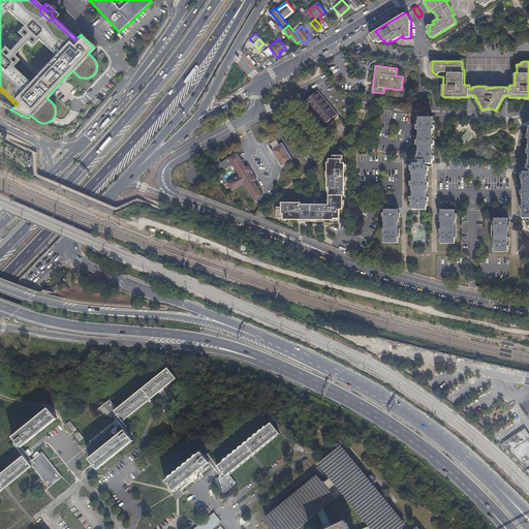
[(317,90),(305,100),(324,124),(337,114),(317,90)]
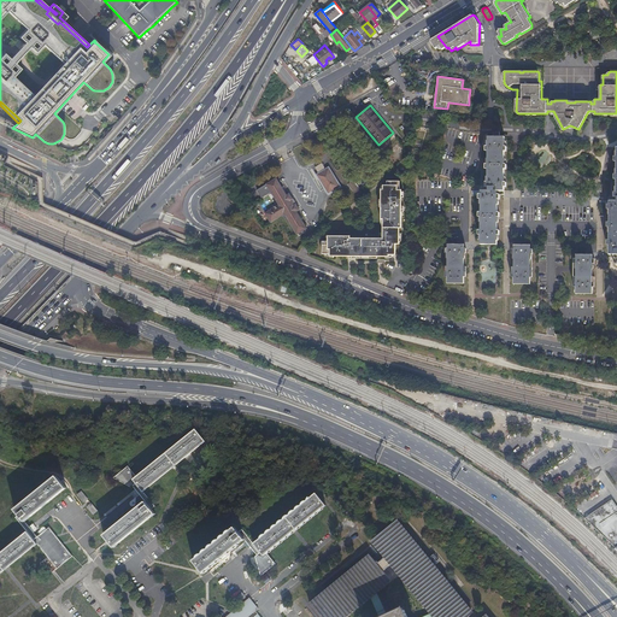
[(481,234),(481,244),(498,244),(498,234),(500,234),(500,229),(498,229),(498,216),(500,216),(500,212),(498,212),(498,199),(500,199),(500,194),(497,194),(497,191),(505,191),(505,187),(507,187),(507,182),(505,182),(505,169),(507,169),(507,164),(505,164),(505,151),(507,151),(507,146),(505,146),(505,136),(500,136),(500,131),(494,131),(494,136),(488,136),(488,146),(486,146),(486,151),(488,151),(488,164),(486,164),(486,169),(488,169),(488,182),(486,182),(486,186),(488,186),(488,189),(471,189),(471,194),(480,194),(480,198),(481,198),(481,211),(480,211),(480,216),(481,216),(481,229),(479,229),(479,234),(481,234)]
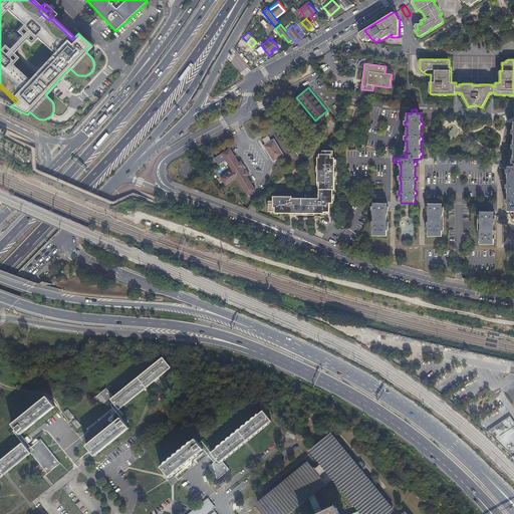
[(513,122),(513,126),(512,126),(511,135),(513,135),(513,146),(511,146),(511,150),(513,150),(513,161),(511,161),(511,165),(513,165),(513,168),(499,168),(499,172),(506,172),(506,175),(508,175),(508,186),(506,186),(506,190),(508,190),(507,201),(506,201),(506,205),(507,205),(507,212),(513,212),(513,122)]
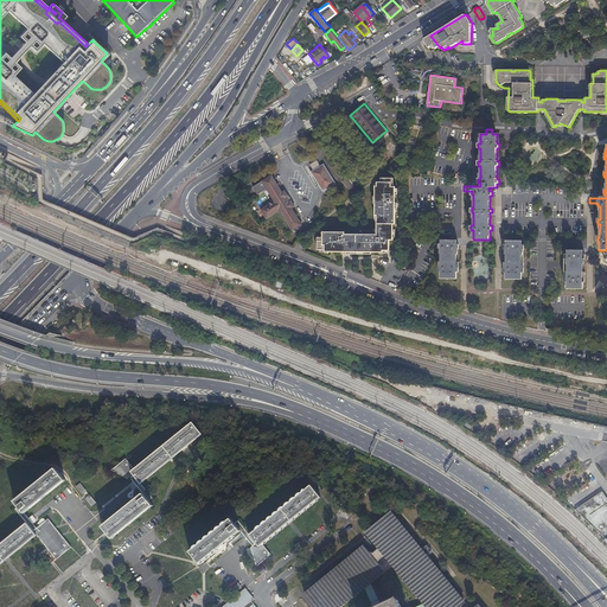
[(311,164),(314,170),(321,166),(318,160),(311,164)]
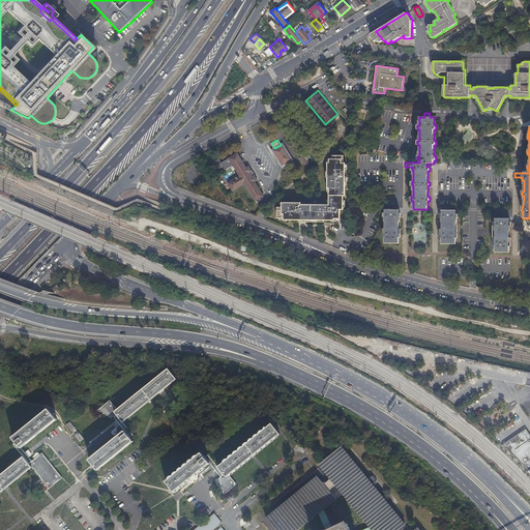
[(281,145),(274,148),(272,150),(283,167),(293,159),(283,143),(281,145)]
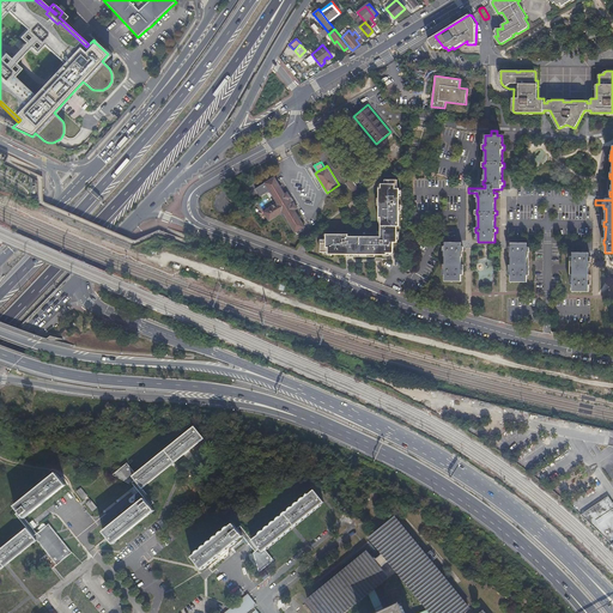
[(274,177),(255,189),(260,196),(269,190),(277,202),(263,211),(269,220),(283,212),(296,232),(305,226),(295,210),(297,208),(287,193),(285,194),(274,177)]
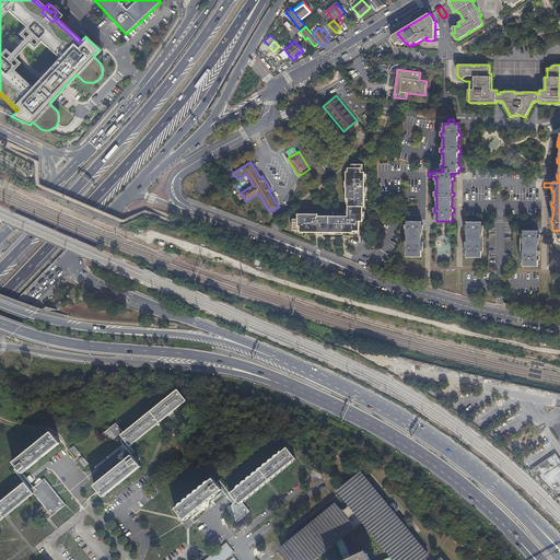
[(319,163),(316,166),(323,175),(330,168),(329,167),(326,171),(319,163)]
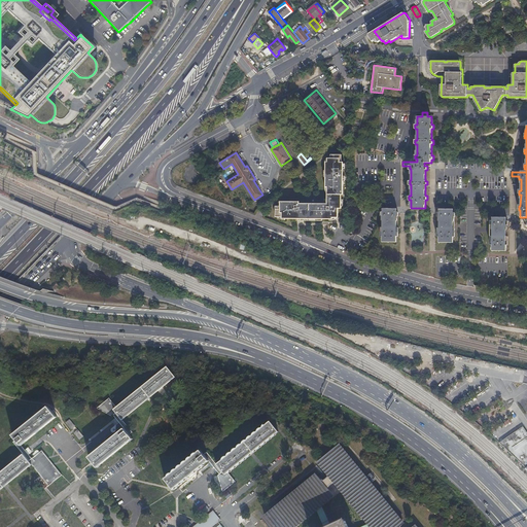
[(300,202),(281,202),(281,206),(276,206),(276,217),(282,217),(282,218),(332,218),(332,217),(339,217),(339,208),(342,208),(342,195),(344,195),(344,162),(342,162),(342,154),(331,154),(331,157),(328,157),(328,162),(326,162),(326,186),(327,186),(327,204),(300,203),(300,202)]
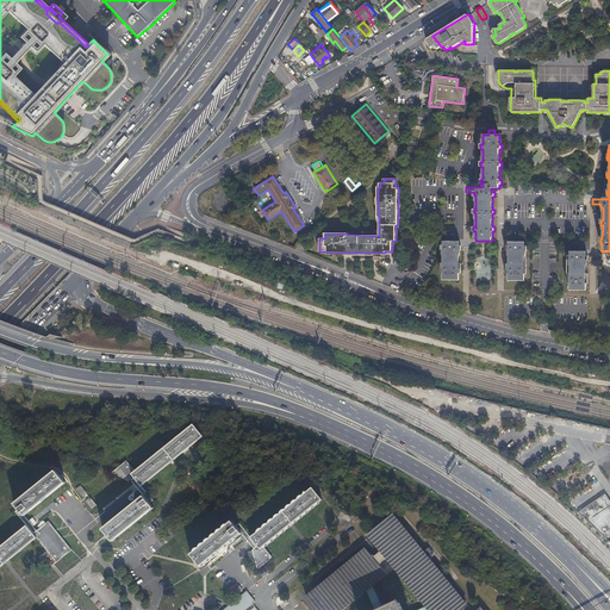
[(442,272),(442,279),(459,280),(459,273),(461,273),(461,262),(459,262),(459,249),(461,249),(461,244),(459,244),(460,241),(443,241),(443,244),(441,244),(441,249),(443,249),(443,262),(441,262),(441,272),(442,272)]
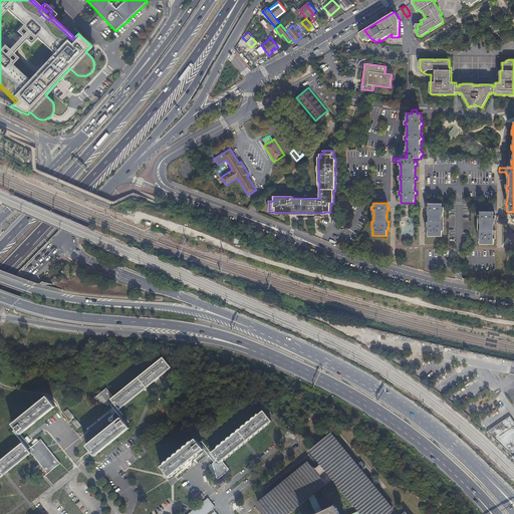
[(428,230),(428,236),(442,237),(442,231),(444,231),(444,222),(442,222),(442,211),(444,211),(444,207),(442,207),(443,204),(429,204),(429,207),(427,207),(427,211),(429,211),(429,222),(427,222),(427,230),(428,230)]
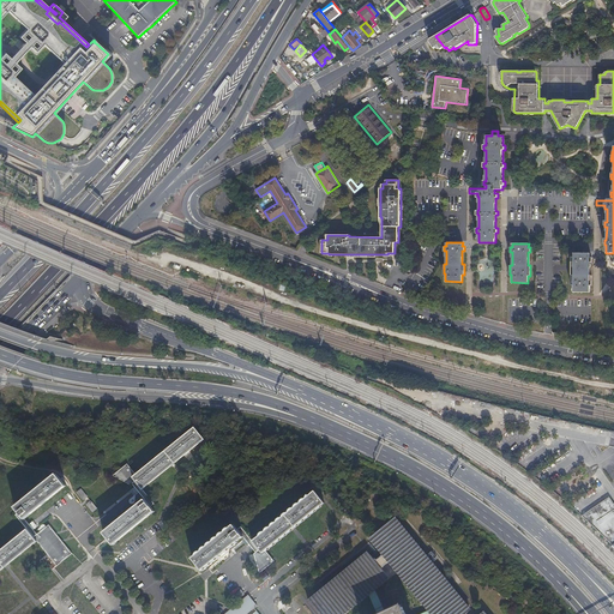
[(573,286),(573,293),(589,293),(590,286),(591,286),(593,276),(590,276),(590,263),(593,263),(593,258),(590,258),(590,253),(573,253),(573,258),(571,257),(571,262),(573,262),(573,276),(571,276),(571,286),(573,286)]
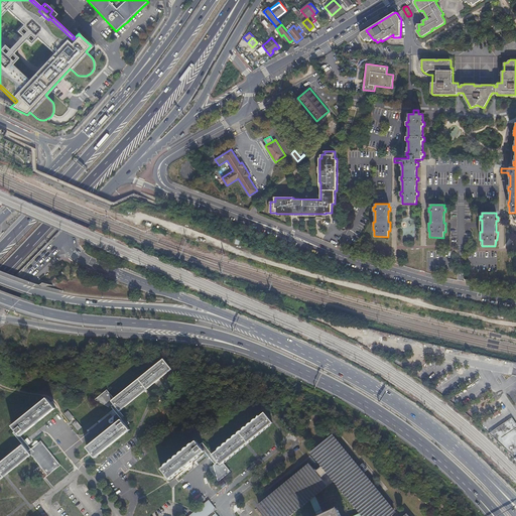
[(88,448),(96,459),(99,457),(98,456),(127,432),(130,430),(127,426),(130,423),(120,411),(123,409),(168,372),(169,373),(172,370),(163,360),(160,363),(115,399),(107,390),(95,400),(110,409),(111,407),(122,420),(88,448)]
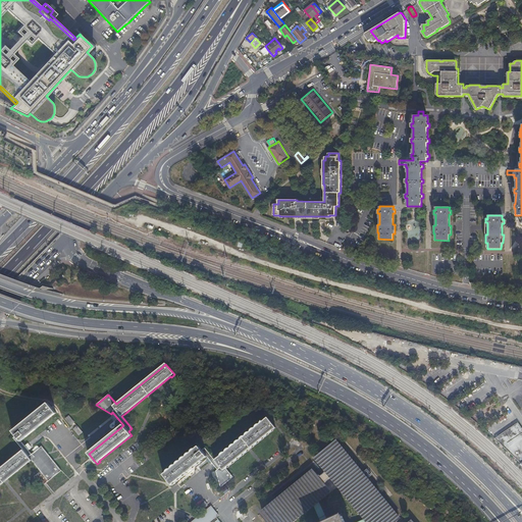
[(0,486),(5,482),(29,464),(32,462),(48,483),(61,472),(42,448),(32,456),(28,452),(24,448),(20,442),(56,415),(48,405),(45,408),(44,408),(16,430),(15,430),(12,432),(16,437),(13,439),(22,452),(19,454),(0,470),(0,486)]
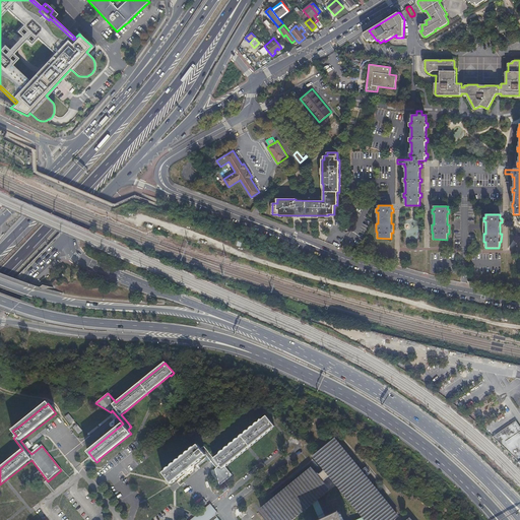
[(65,417),(70,425),(74,421),(69,414),(65,417)]
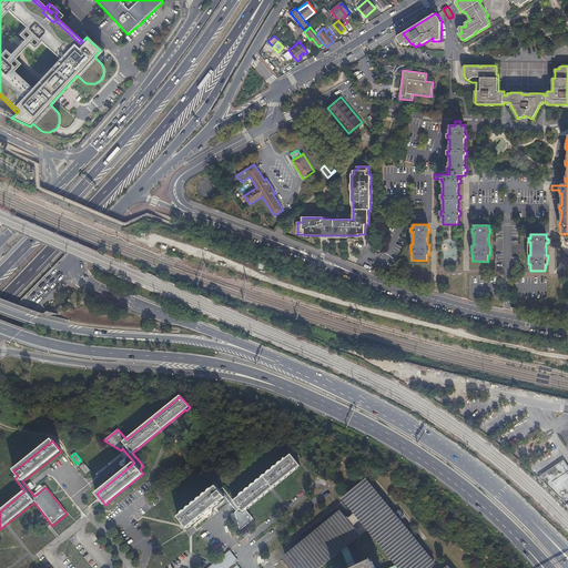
[(202,516),(212,507),(226,496),(239,510),(236,513),(242,530),(254,518),(246,508),(296,467),(296,468),(300,465),(291,454),(287,456),(287,457),(237,497),(236,497),(234,499),(223,487),(221,489),(216,485),(182,514),(179,516),(188,527),(202,516)]
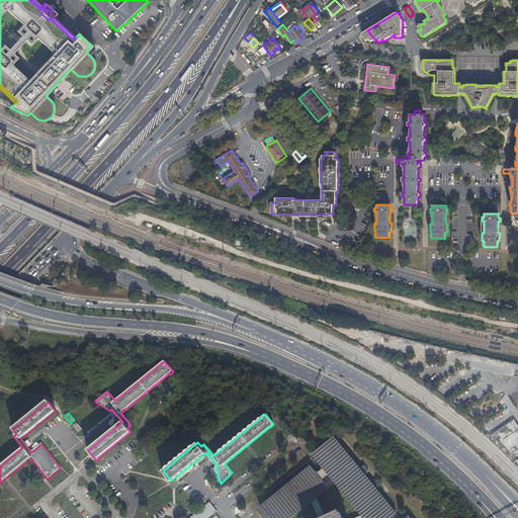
[(517,424),(515,421),(492,436),(495,439),(498,443),(505,449),(512,456),(517,461),(517,424)]
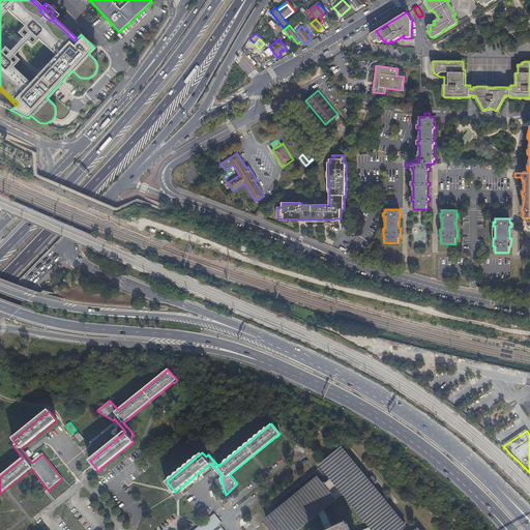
[(75,436),(80,443),(84,440),(79,433),(75,436)]
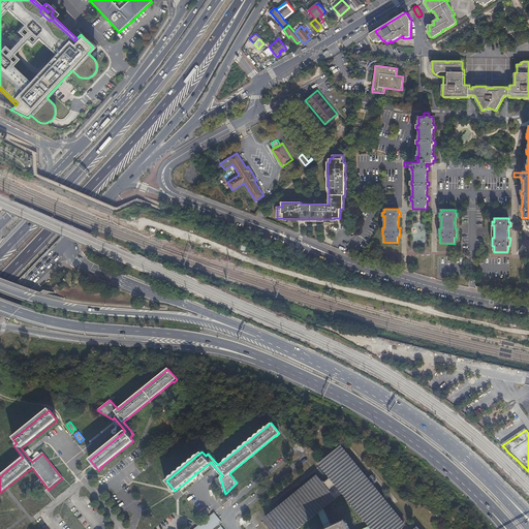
[(267,522),(269,524),(271,527),(272,528),(294,528),(318,510),(318,511),(325,528),(324,528),(419,528),(418,527),(415,528),(400,528),(401,528),(403,527),(404,525),(371,484),(374,481),(375,480),(370,474),(366,477),(341,446),(337,448),(333,452),(325,457),(322,460),(320,463),(331,476),(330,478),(327,480),(323,483),(321,480),(319,478),(316,476),(266,519),(267,522)]
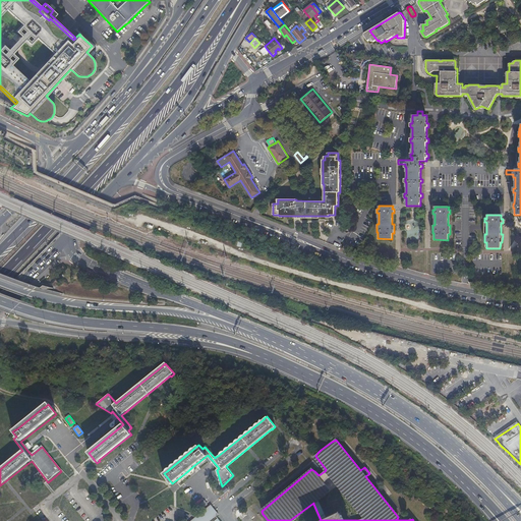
[(196,467),(194,465),(185,473),(187,475),(196,467)]
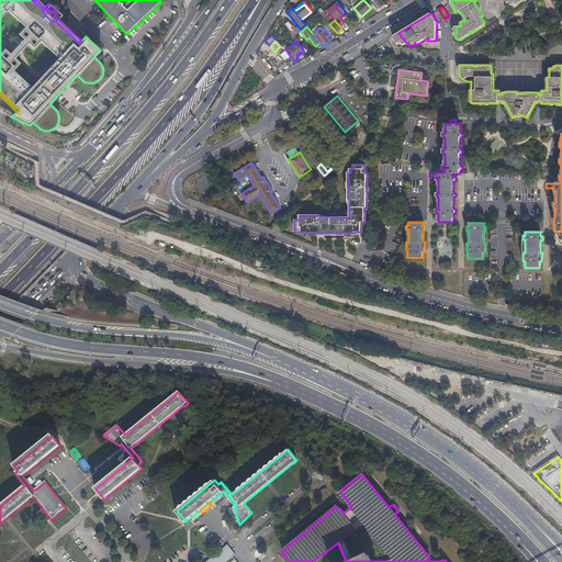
[(234,507),(229,508),(234,526),(239,524),(234,507)]
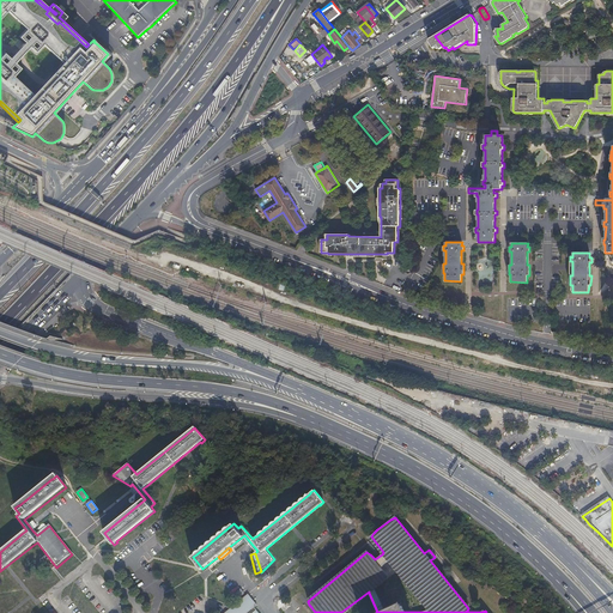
[(241,589),(234,594),(237,600),(244,594),(241,589)]
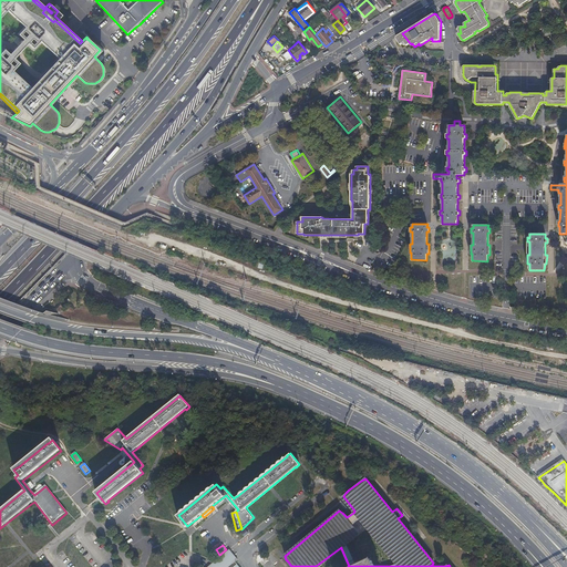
[(238,559),(229,549),(208,566),(239,566),(235,562),(238,559)]
